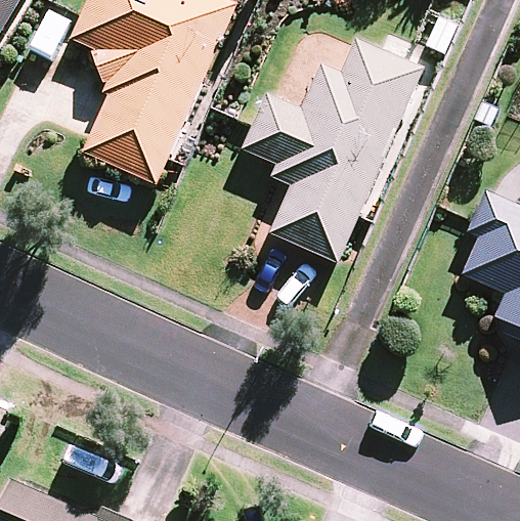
[(0,28),(14,0),(0,0),(0,28)]
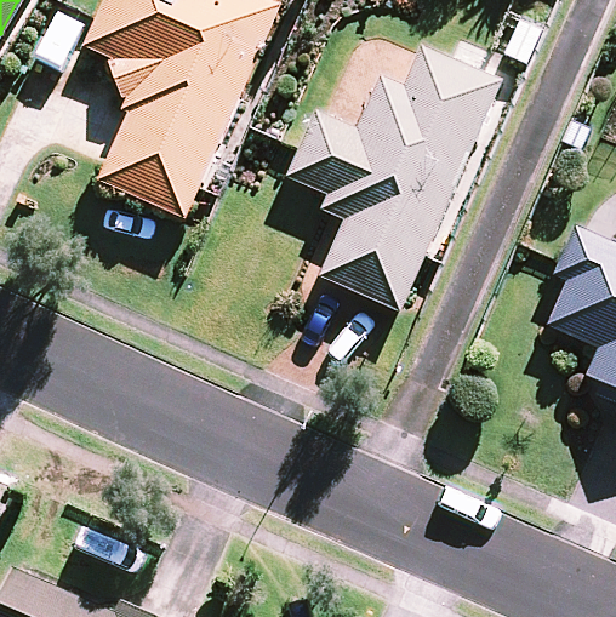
[(102,0),(83,46),(107,56),(126,114),(97,180),(180,216),(262,30),(275,0),(102,0)]
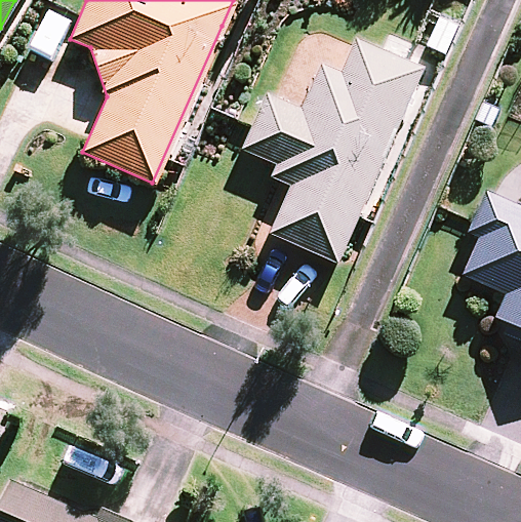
[(423,72),(355,40),(338,75),(321,68),(301,112),(265,96),(241,149),(295,173),(269,232),(334,263),(423,72)]
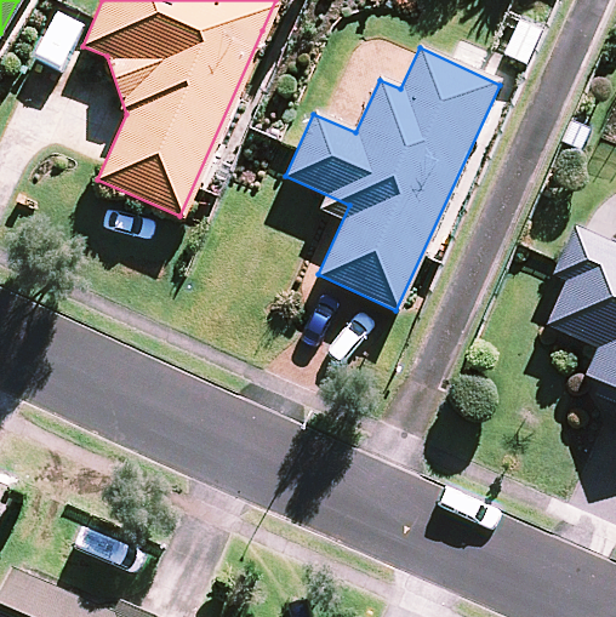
[(615,247),(574,228),(553,274),(565,279),(545,323),(597,347),(580,384),(615,401),(615,247)]
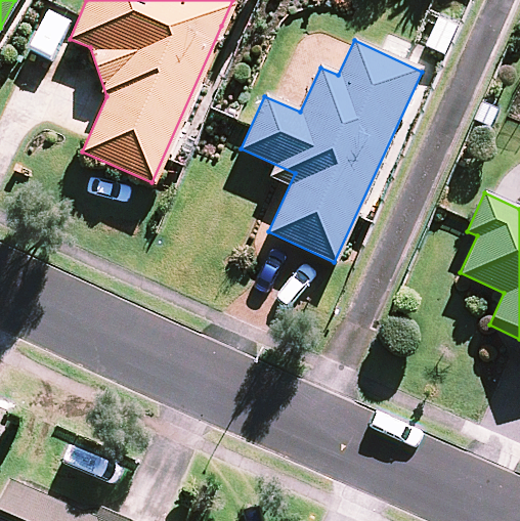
[(92,516),(7,479),(0,495),(0,520),(125,520),(95,508),(92,516)]
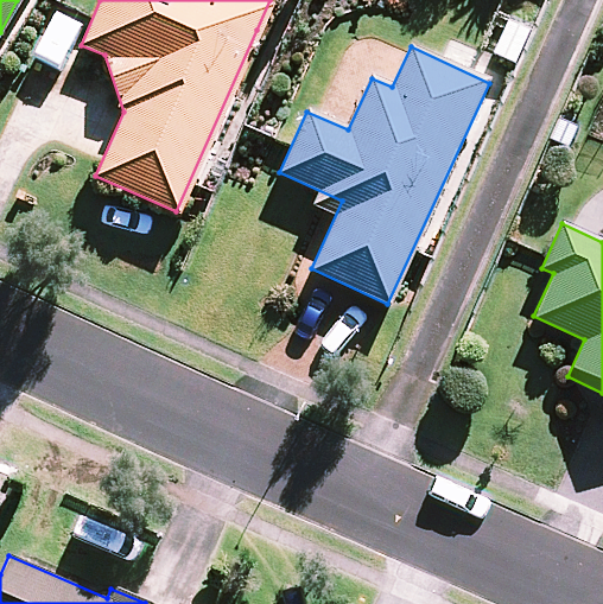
All buildings are outlined.
